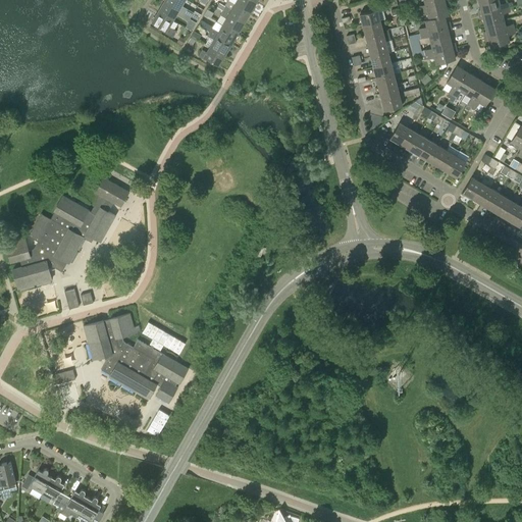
[(184,0),(164,0),(164,1),(198,20),(200,16),(181,5),(184,0)]
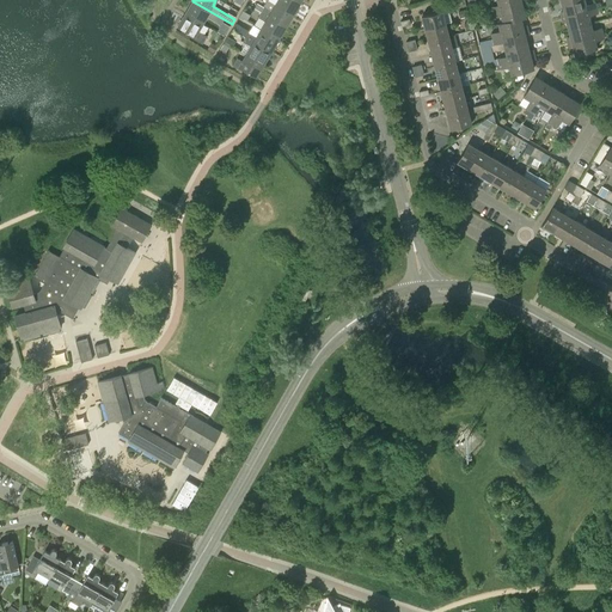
[(261,12),(286,28),(293,14),(275,5),(267,0),(263,7),(257,4),(254,8),(261,12)]
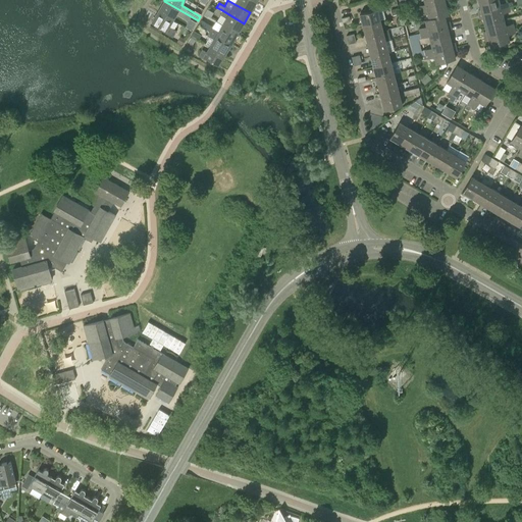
[(237,0),(235,4),(250,12),(256,2),(252,0),(237,0)]
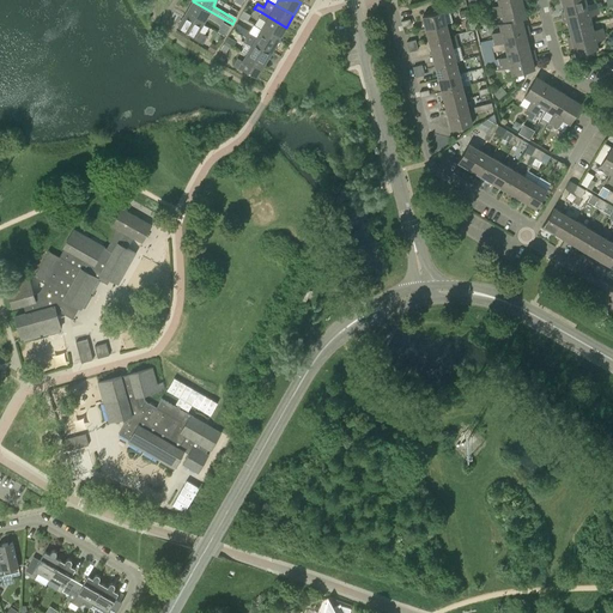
[(497,0),(499,6),(490,7),(491,13),(526,4),(525,0),(497,0)]
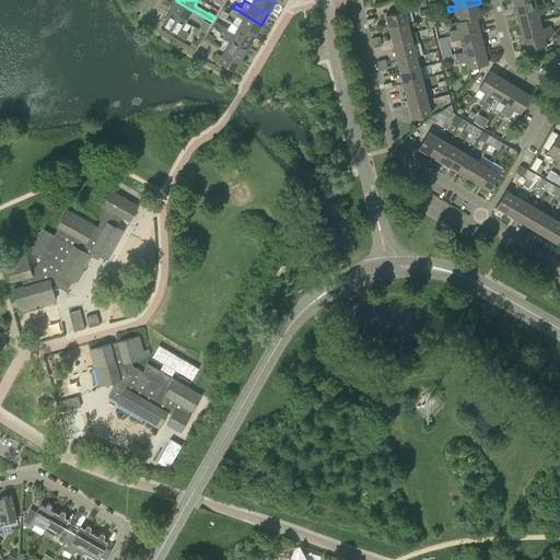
[(513,11),(514,15),(546,8),(544,3),(536,6),(534,0),(527,0),(513,3),(515,11),(513,11)]
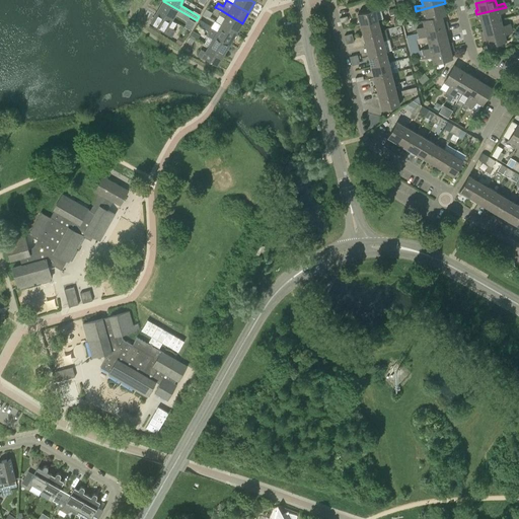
[(197,20),(163,1),(157,11),(171,20),(175,14),(181,17),(188,21),(190,17),(196,21),(197,20)]
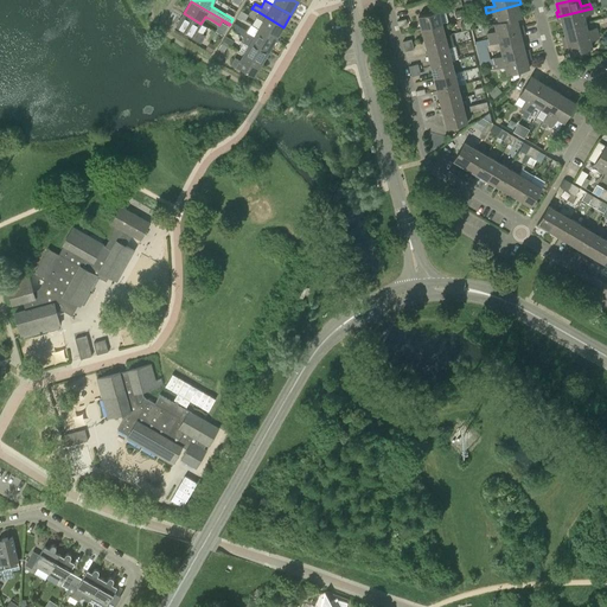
[(522,8),(521,4),(486,13),(487,18),(497,16),(498,23),(516,19),(521,18),(519,10),(522,8)]
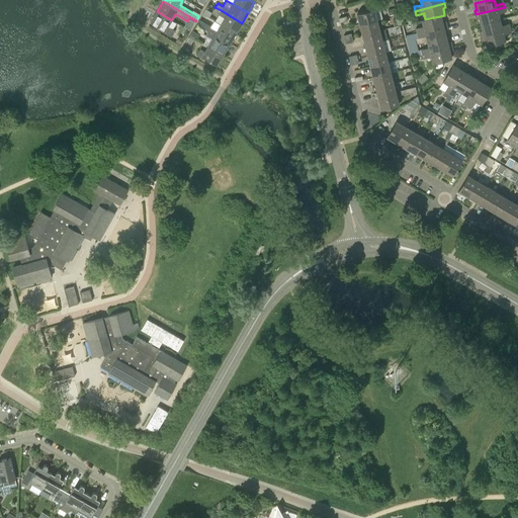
[(506,11),(505,7),(476,14),(477,18),(479,18),(481,24),(500,19),(498,13),(506,11)]
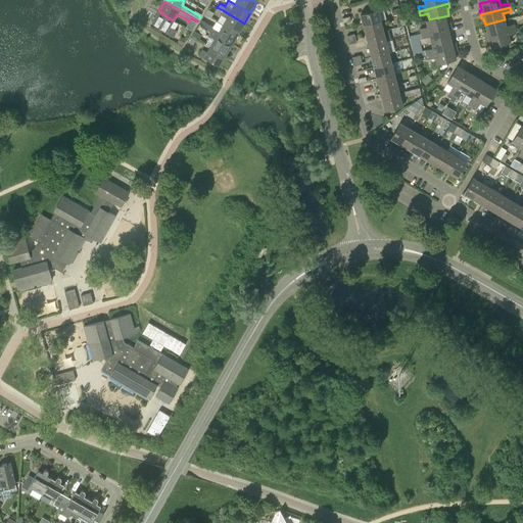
[(385,19),(383,8),(360,14),(363,25),(380,20),(385,19)]
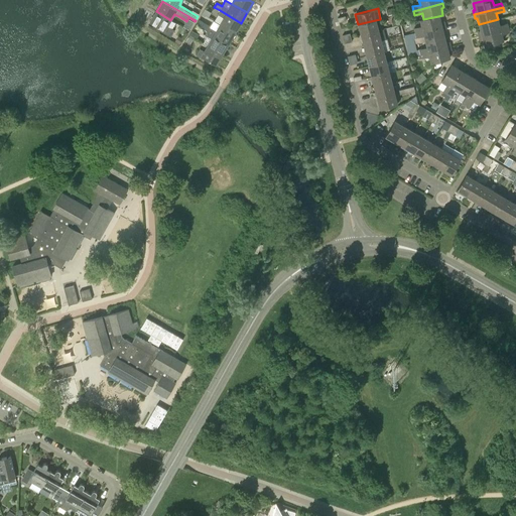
[(211,13),(206,9),(203,14),(209,17),(211,13)]
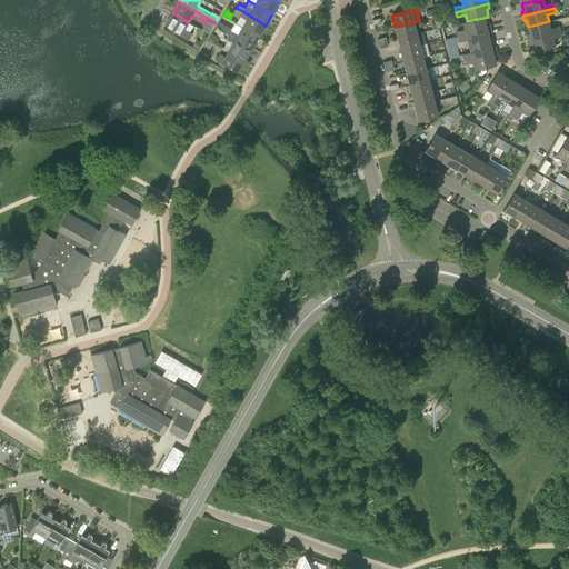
[(242,27),(258,37),(266,26),(242,11),(240,17),(247,20),(242,27)]
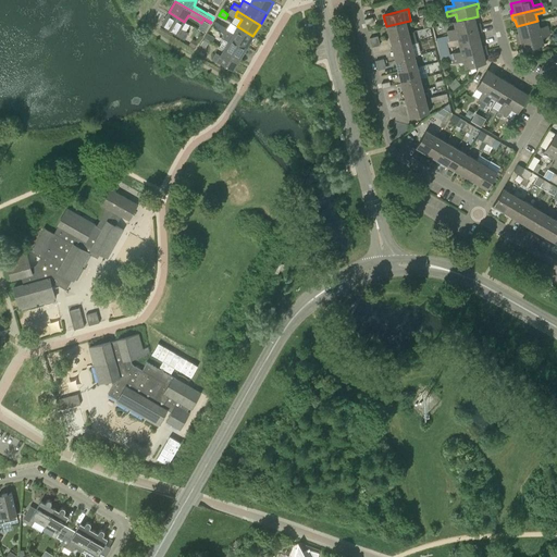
[(180,28),(184,22),(169,12),(161,24),(174,32),(173,34),(181,38),(184,40),(188,34),(180,28)]
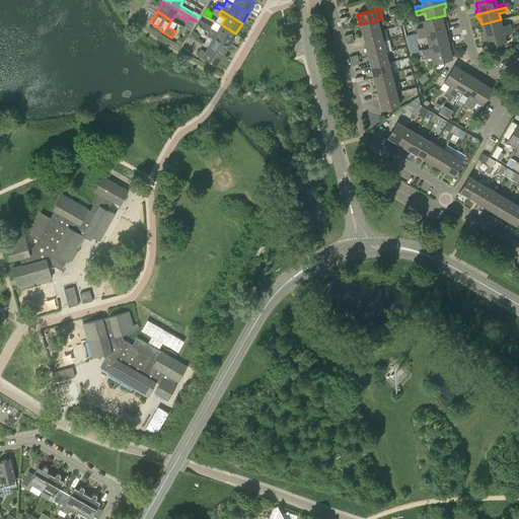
[(416,28),(417,33),(447,25),(446,21),(443,22),(441,16),(426,19),(422,20),(424,26),(416,28)]
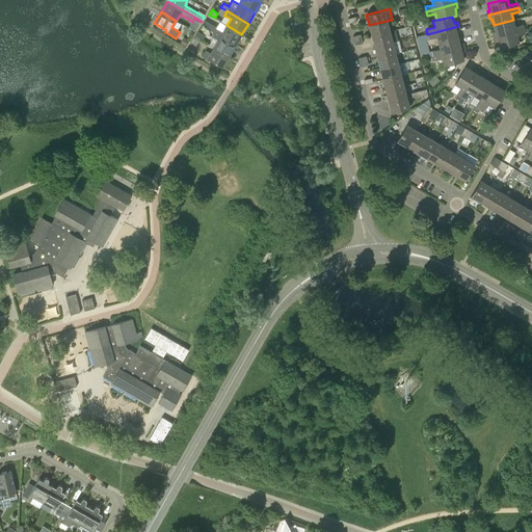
[(493,32),(494,36),(524,29),(523,25),(514,27),(513,20),(494,25),(495,32),(493,32)]
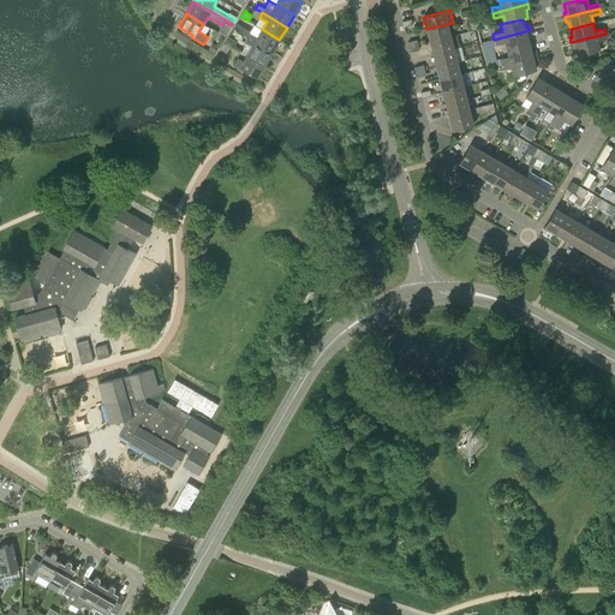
[(248,37),(250,33),(251,33),(237,24),(233,29),(248,37)]
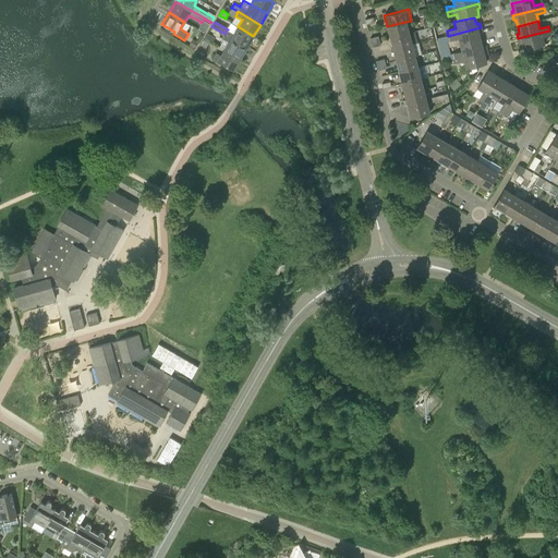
[(390,38),(409,33),(405,22),(387,26),(390,38)]
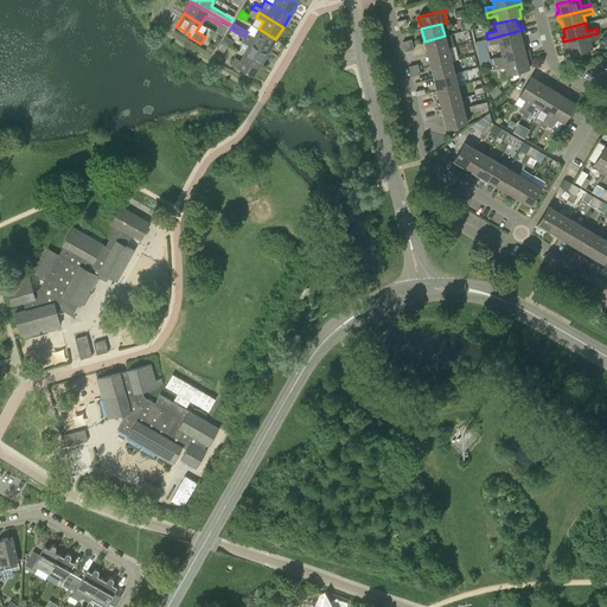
[(244,37),(268,51),(275,39),(259,29),(254,37),(247,32),(244,37)]
